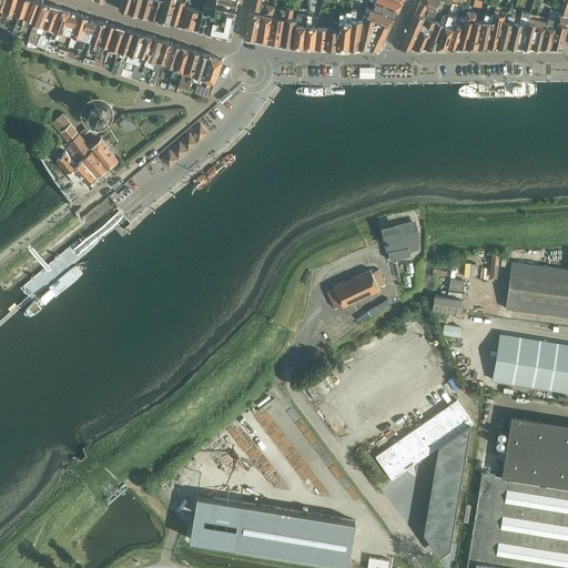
[(13,13),(17,0),(4,0),(0,14),(0,20),(4,22),(8,12),(13,13)]
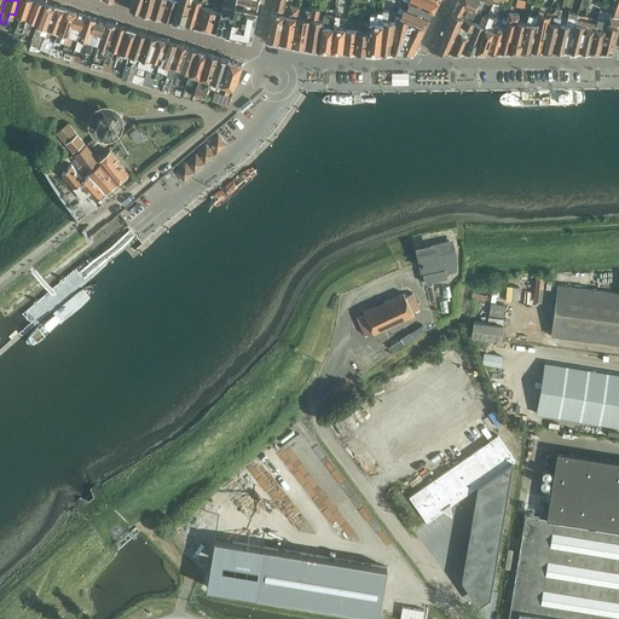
[(19,39),(22,33),(33,0),(18,0),(15,15),(21,17),(12,36),(19,40),(19,39)]
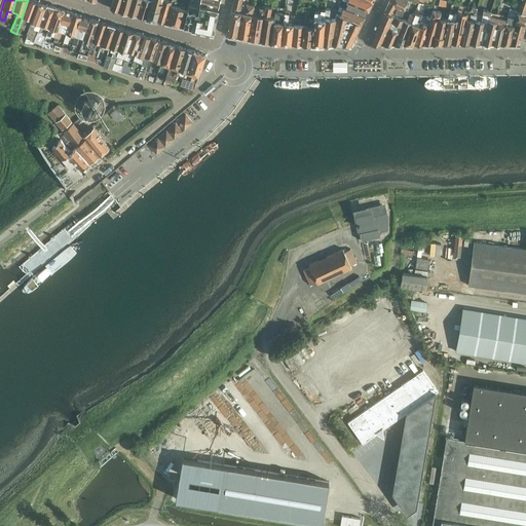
[(31,20),(38,2),(32,0),(28,0),(19,28),(23,30),(27,19),(31,20)]
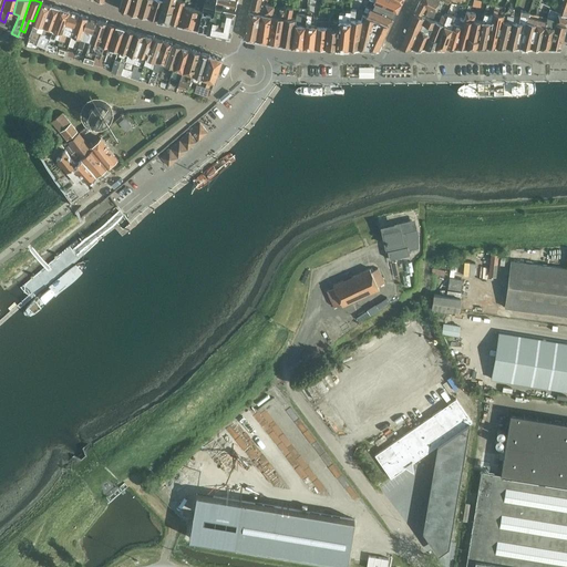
[(121,0),(119,9),(127,11),(130,0),(121,0)]
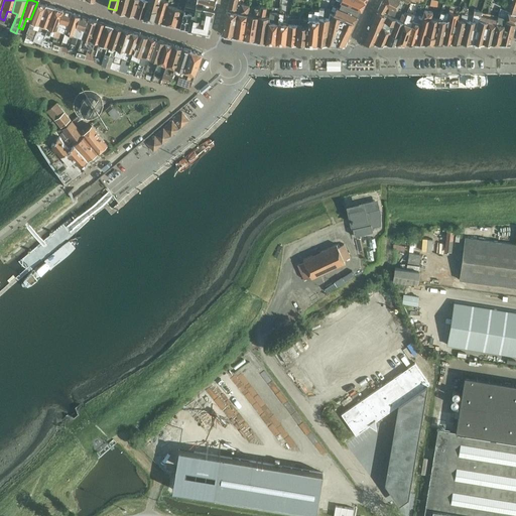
[(124,13),(127,0),(118,0),(116,10),(124,13)]
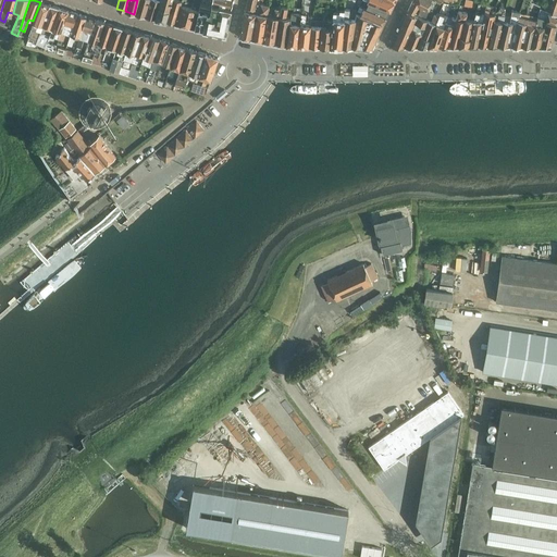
[(137,0),(134,14),(144,16),(148,0),(137,0)]
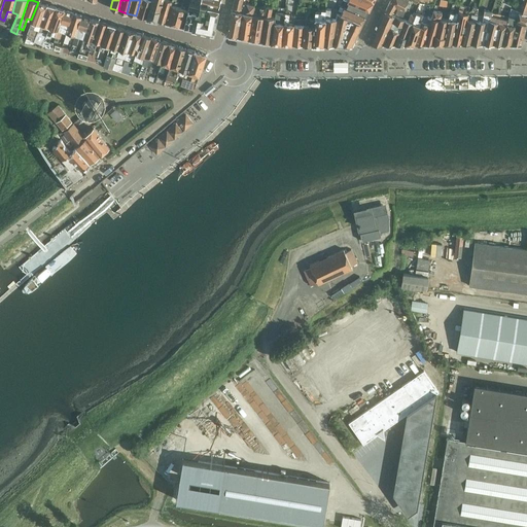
[(140,0),(136,15),(146,18),(150,0),(140,0)]
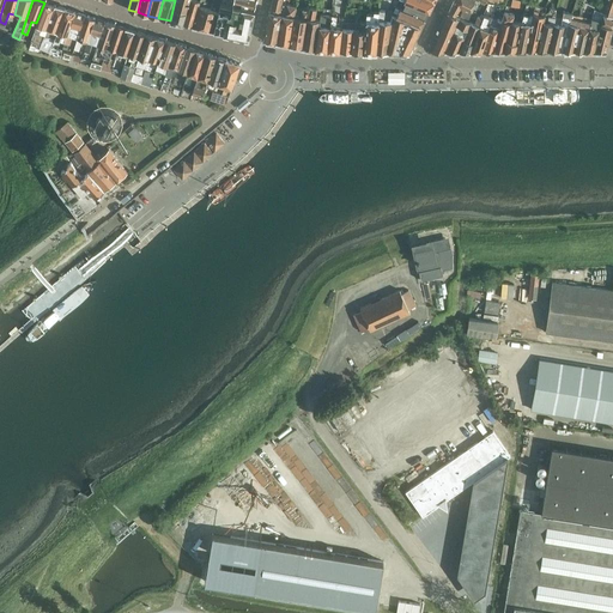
[(182,23),(188,0),(175,0),(170,20),(182,23)]
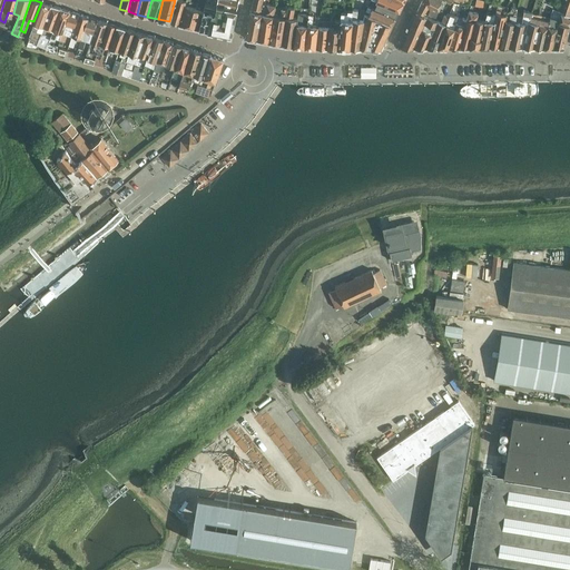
[(178,23),(184,5),(185,0),(184,0),(175,0),(169,21),(178,23)]
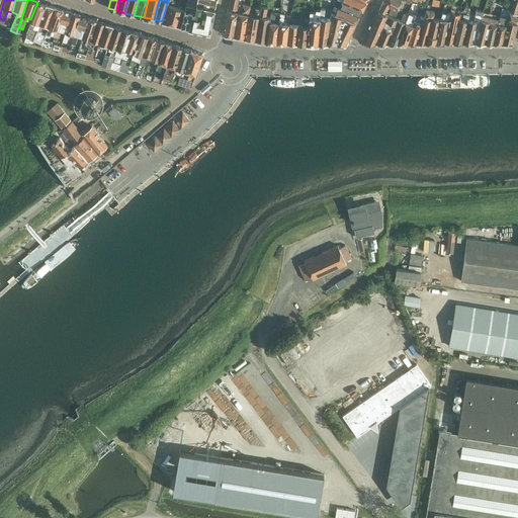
[(179,0),(177,7),(167,4),(162,21),(180,25),(184,10),(184,9),(186,0),(179,0)]
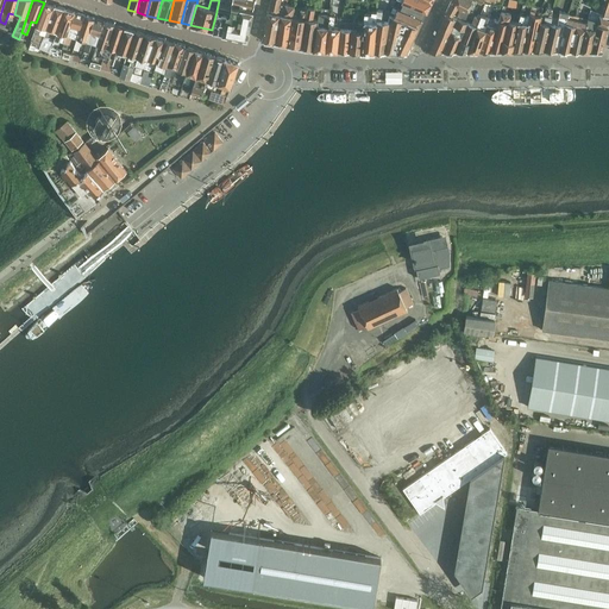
[(227,16),(231,5),(231,4),(220,0),(219,0),(217,11),(217,12),(227,16)]
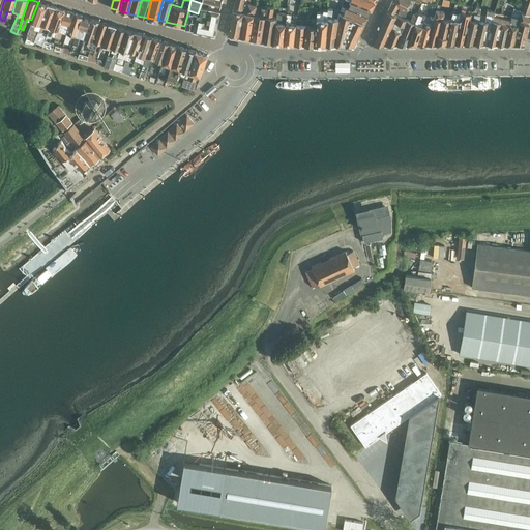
[(239,36),(245,2),(243,2),(243,0),(234,0),(232,10),(231,23),(228,35),(239,36)]
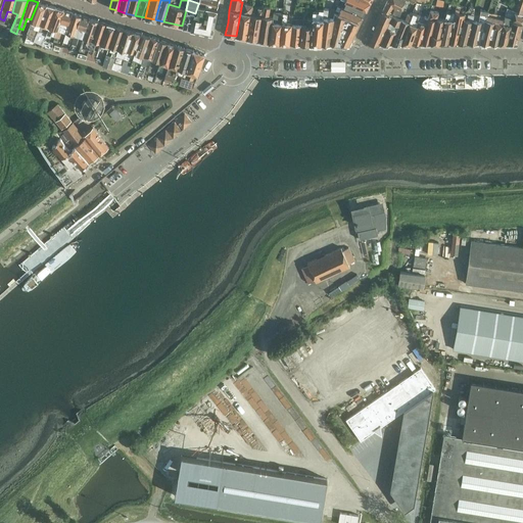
[(366,9),(370,1),(367,0),(344,0),(366,9)]
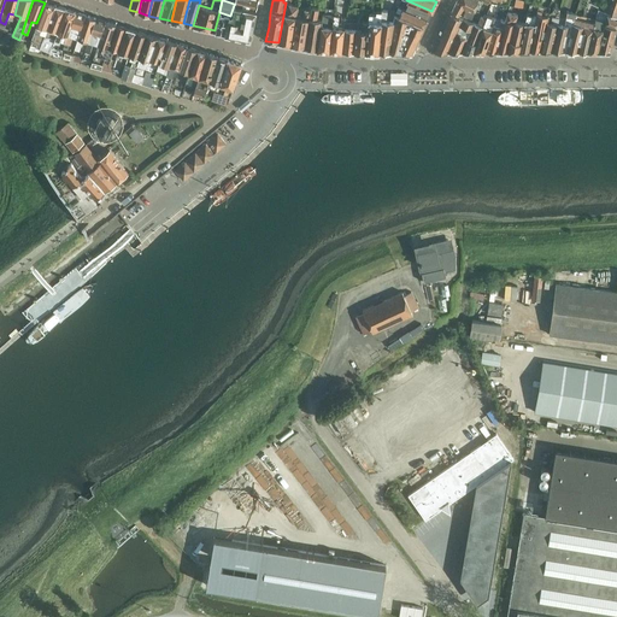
[(479,12),(482,0),(456,0),(456,1),(451,13),(454,15),(453,17),(463,21),(474,23),(474,22),(472,22),(477,11),(479,12)]
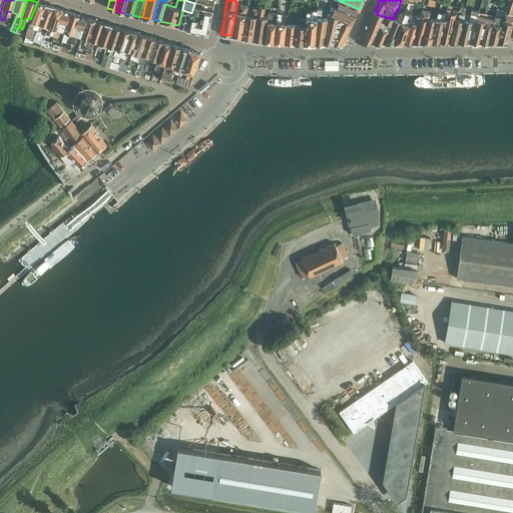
[(512,0),(505,0),(502,9),(512,13),(512,0)]
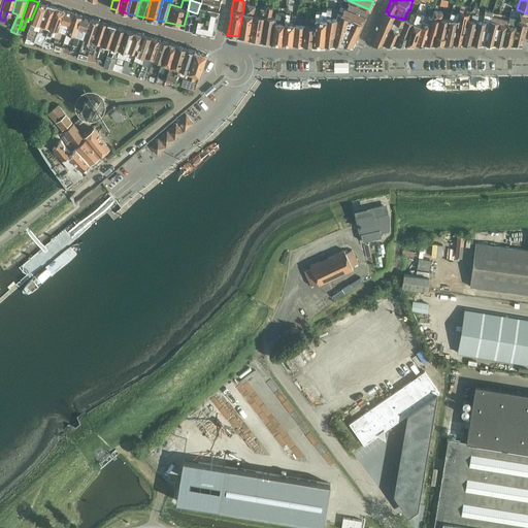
[(366,15),(369,9),(350,1),(347,7),(366,15)]
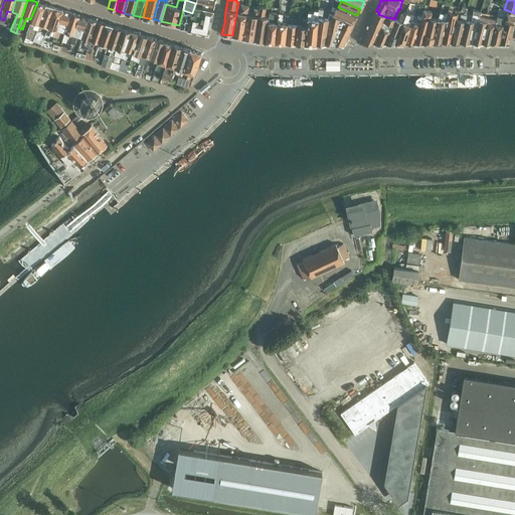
[(36,30),(45,4),(37,2),(30,19),(25,35),(23,40),(32,43),(36,30)]
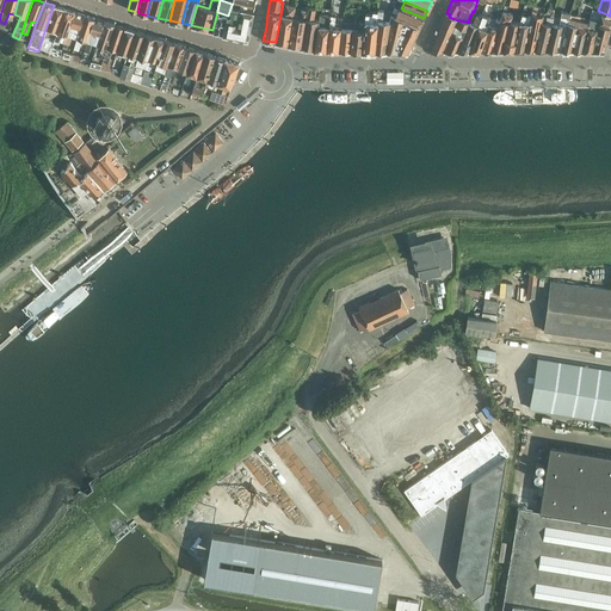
[(288,44),(295,7),(295,5),(283,2),(276,42),(288,44)]
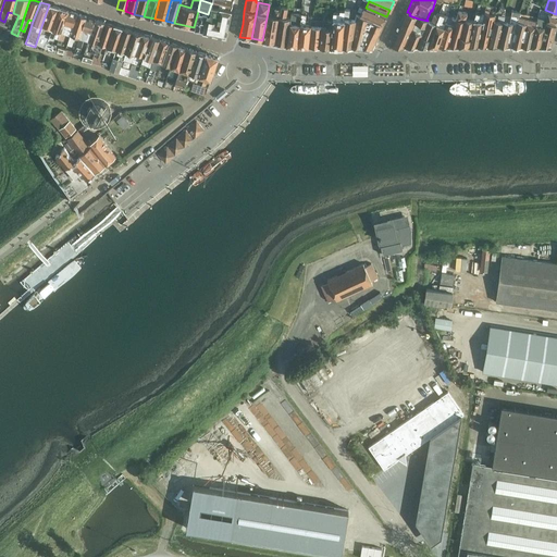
[(48,37),(59,8),(49,4),(39,33),(35,47),(44,50),(47,42),(48,37)]
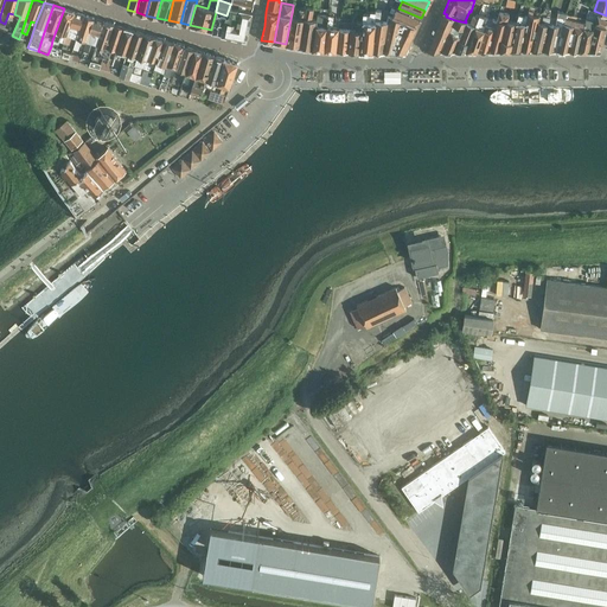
[(246,38),(251,10),(230,5),(227,16),(216,12),(211,30),(246,38)]
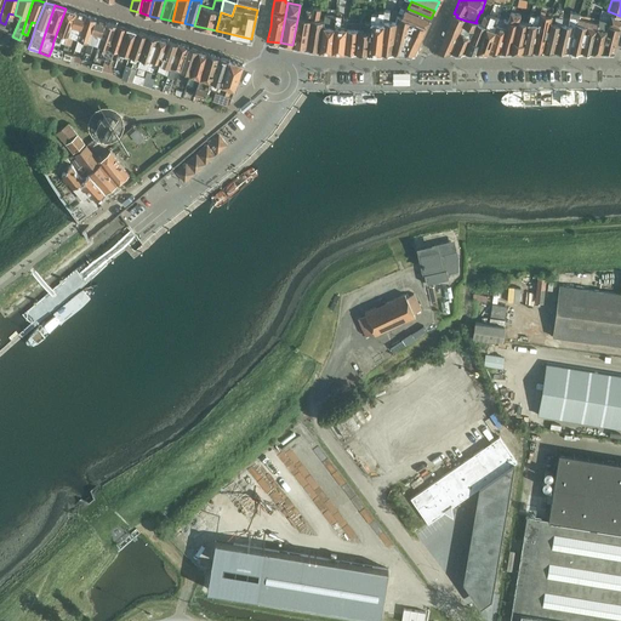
[(319,50),(323,23),(323,20),(319,20),(320,7),(312,6),(312,9),(306,47),(319,50)]
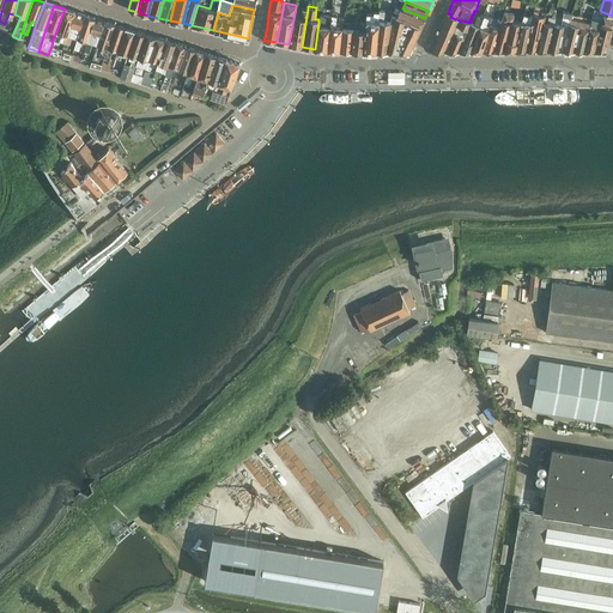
[(302,47),(308,8),(302,7),(302,8),(296,7),(289,44),(302,47)]
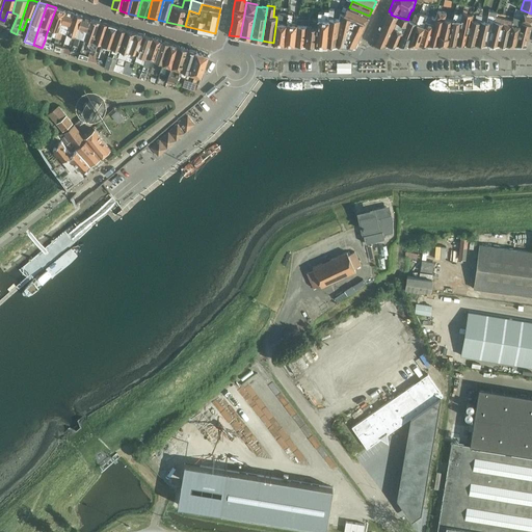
[(338,19),(335,45),(343,45),(354,46),(365,24),(369,16),(346,6),(343,14),(340,12),(338,19)]
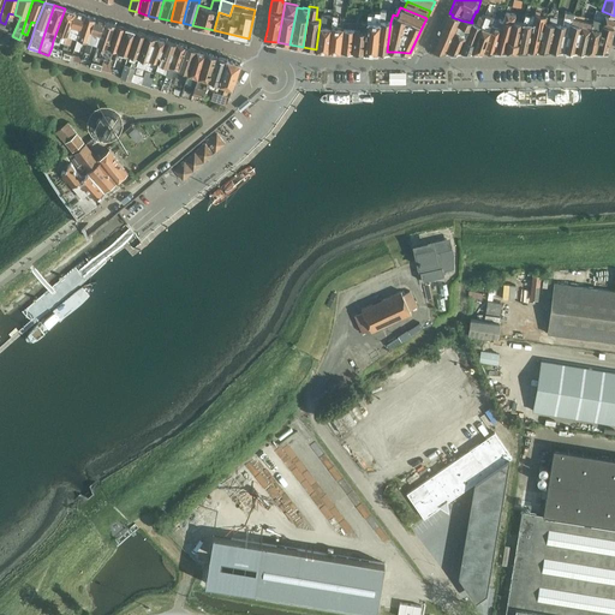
[(549,51),(555,23),(557,9),(550,7),(550,11),(547,12),(545,15),(538,51),(549,51)]
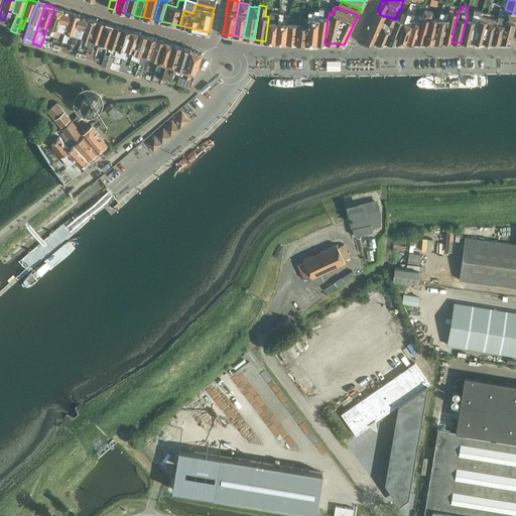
[(56,28),(62,9),(54,7),(44,34),(49,36),(52,27),(56,28)]
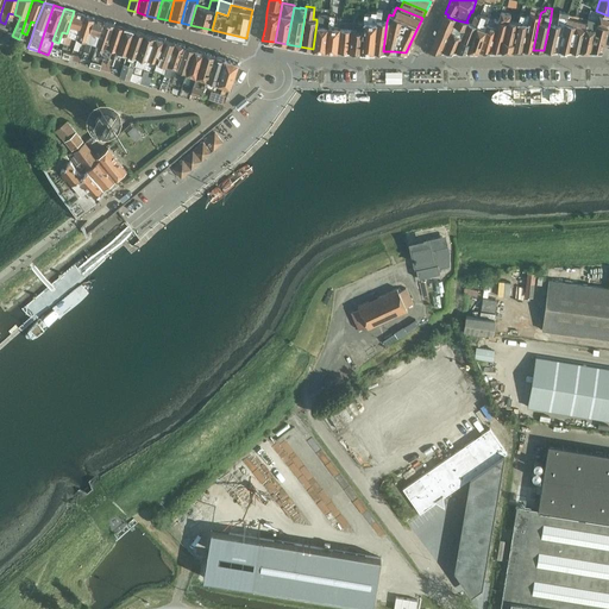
[(533,50),(540,14),(534,13),(534,11),(529,8),(528,13),(522,50),(533,50)]
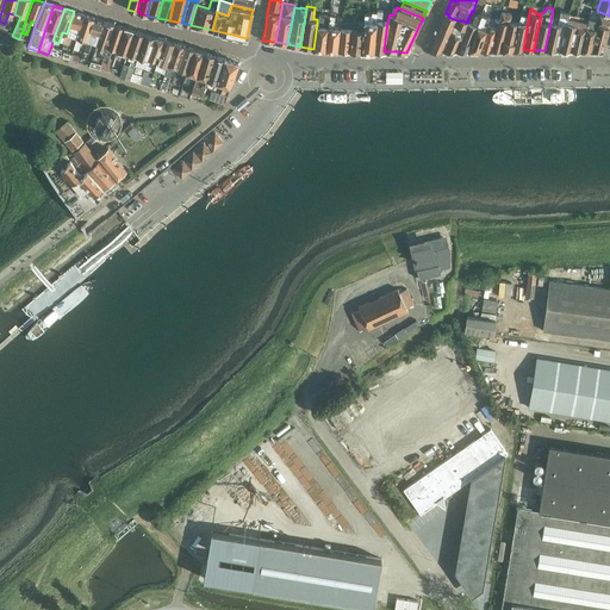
[(384,51),(387,22),(381,22),(383,10),(378,10),(377,12),(373,51),(384,51)]
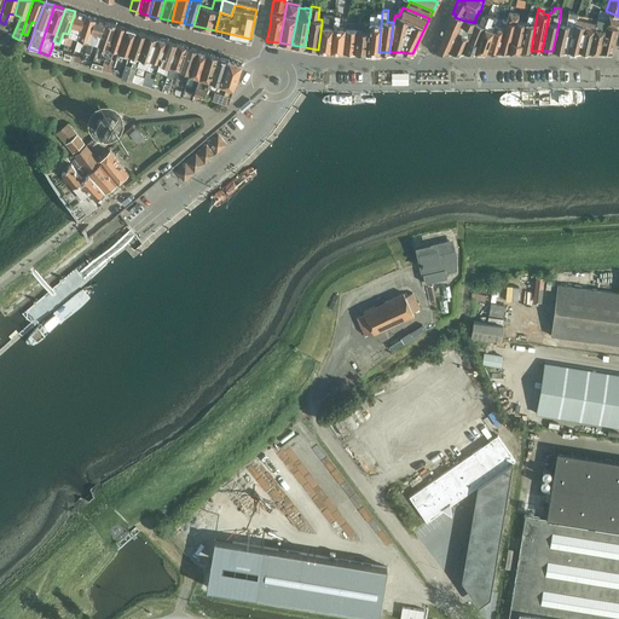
[(567,51),(574,17),(576,11),(568,10),(565,23),(559,23),(553,51),(567,51)]
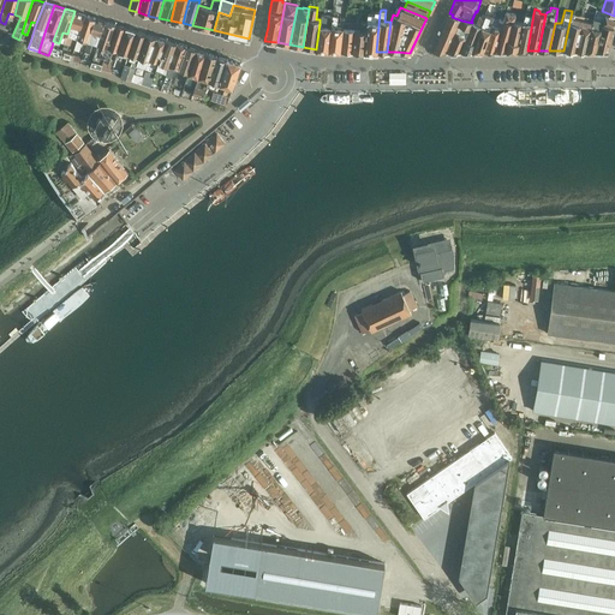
[(596,51),(604,15),(596,10),(592,22),(591,22),(585,51),(596,51)]
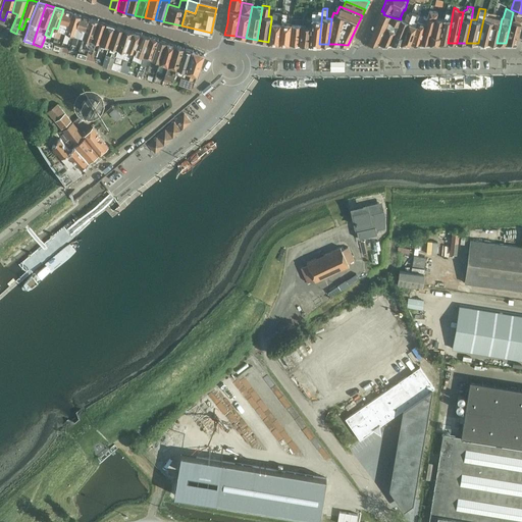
[(65,32),(71,12),(63,9),(57,29),(54,37),(58,39),(61,31),(65,32)]
